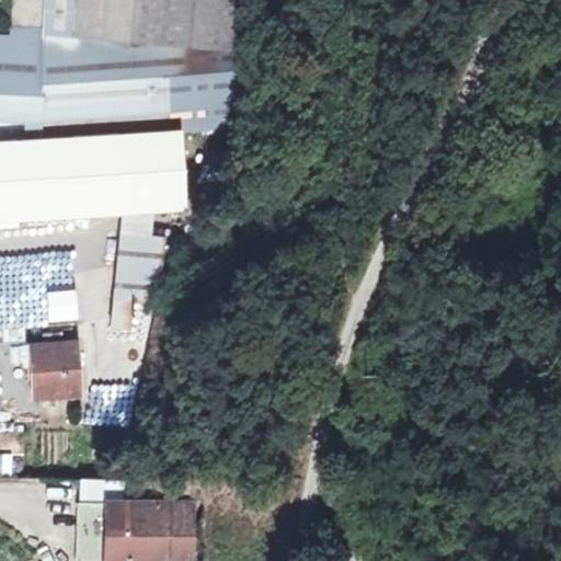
[(0,219),(124,212),(184,208),(180,130),(207,129),(239,126),(250,0),(44,0),(43,24),(11,27),(11,35),(0,34),(0,119),(15,122),(15,132),(39,133),(38,138),(0,140),(0,219)]
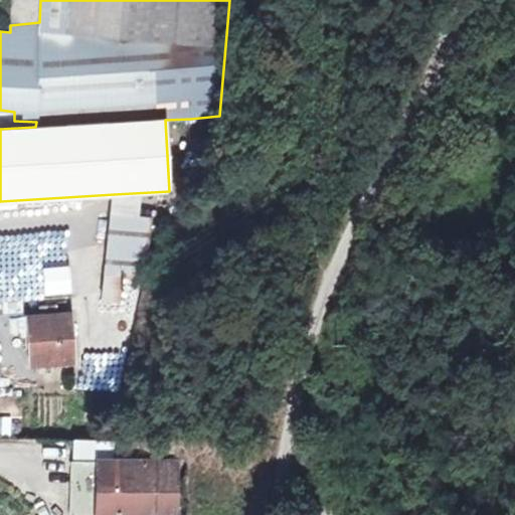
[(12,0),(10,25),(39,22),(40,0),(12,0)]
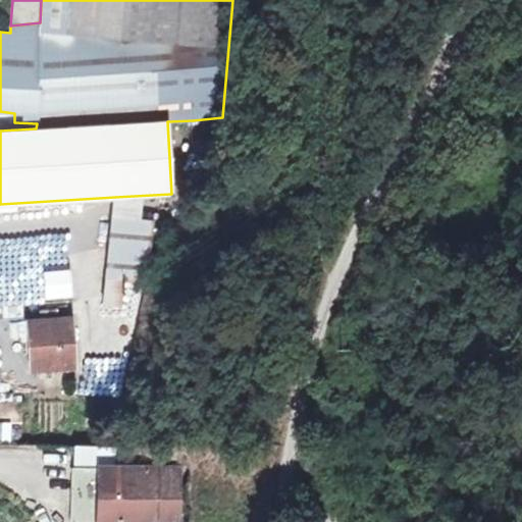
[(0,111),(0,131),(36,128),(37,123),(14,122),(14,113),(0,111)]
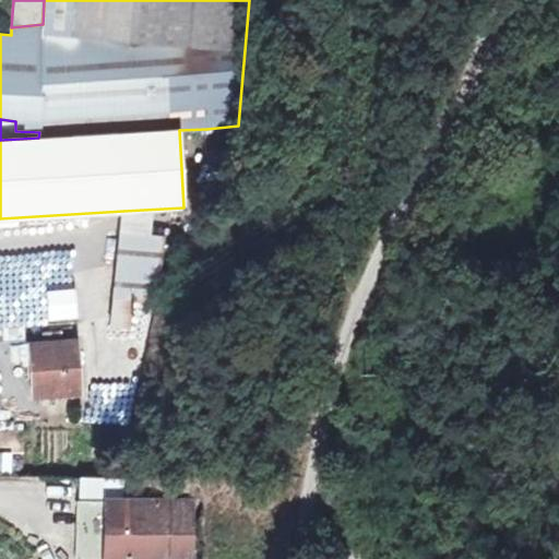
[(206,129),(209,150),(234,147),(238,126),(206,129)]
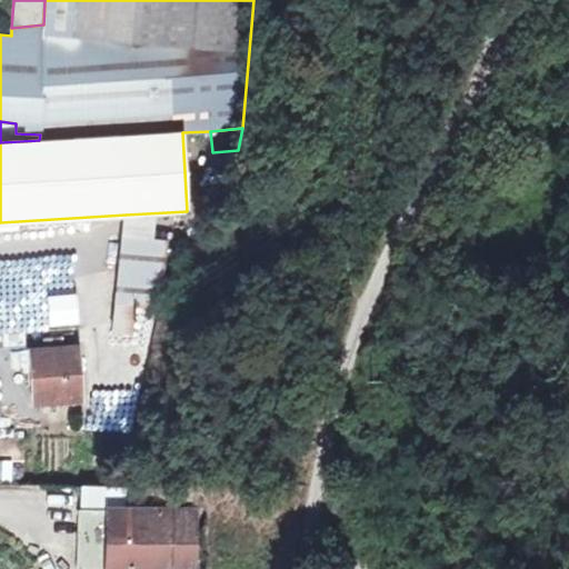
[(126,215),(123,237),(170,241),(183,242),(187,211),(126,215)]
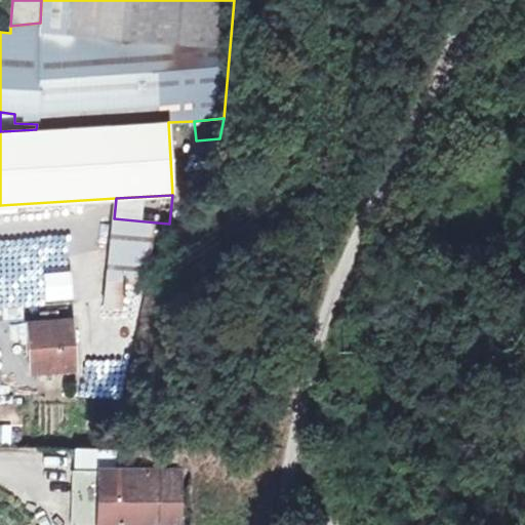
[(114,218),(107,282),(125,284),(151,286),(157,223),(114,218)]
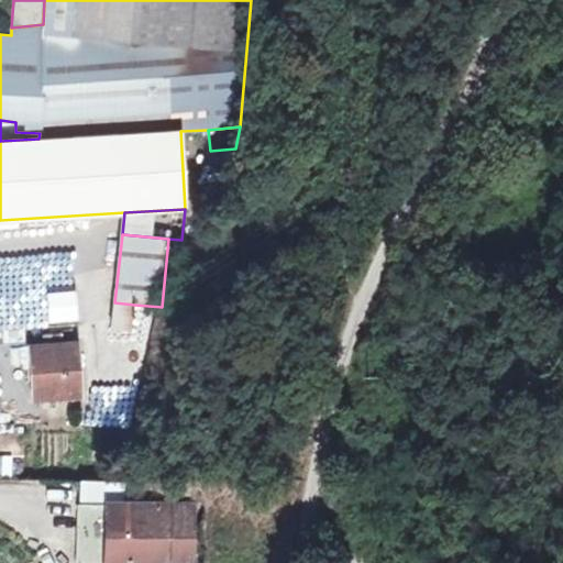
[(46,293),(50,324),(79,321),(76,290),(46,293)]
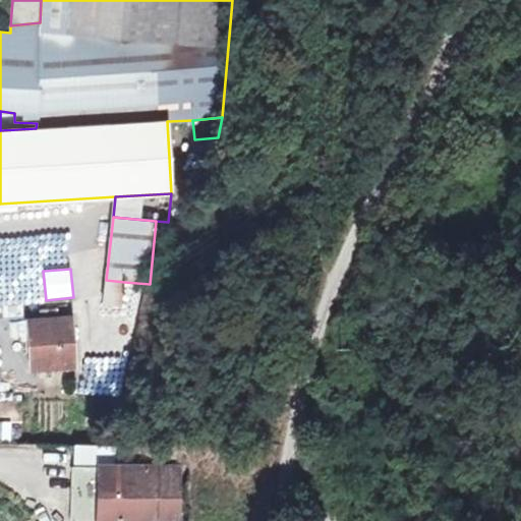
[(106,280),(104,303),(122,304),(124,282),(106,280)]
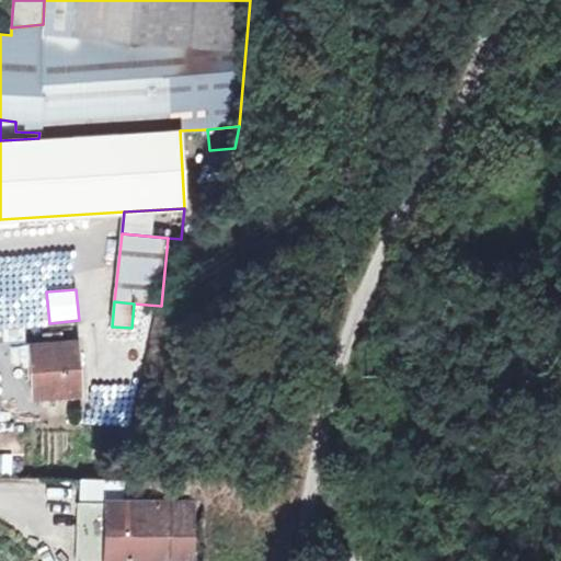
[(46,345),(31,346),(35,398),(81,395),(76,324),(45,325),(46,345)]
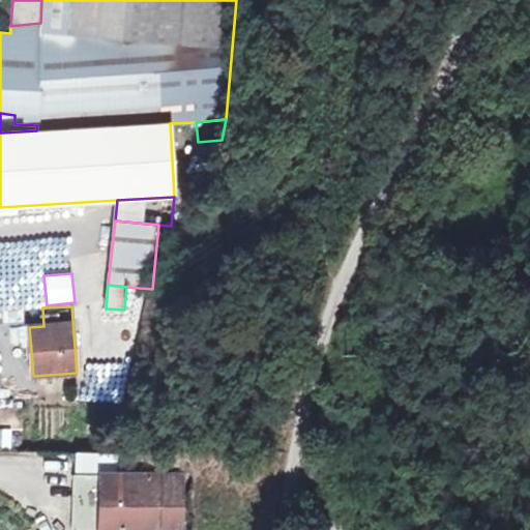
[(182,529),(183,477),(75,475),(72,529),(119,529),(120,528),(182,529)]
